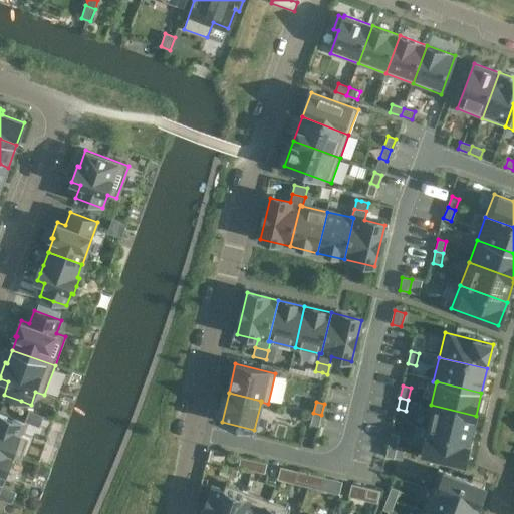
[(470,439),(476,416),(431,405),(425,429),(470,439)]
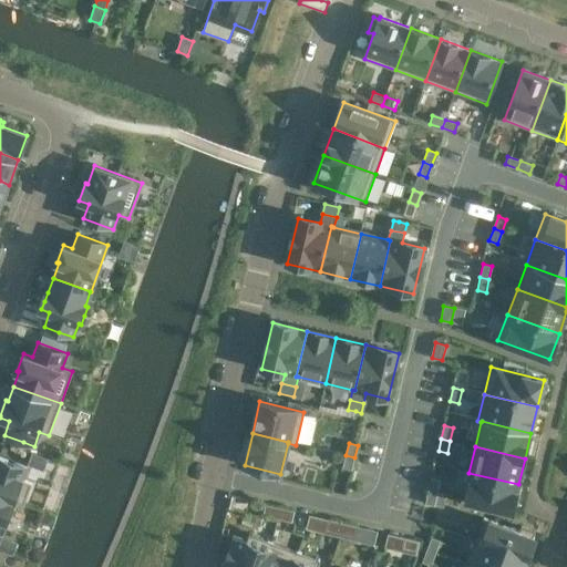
[(31,454),(28,464),(44,471),(48,461),(31,454)]
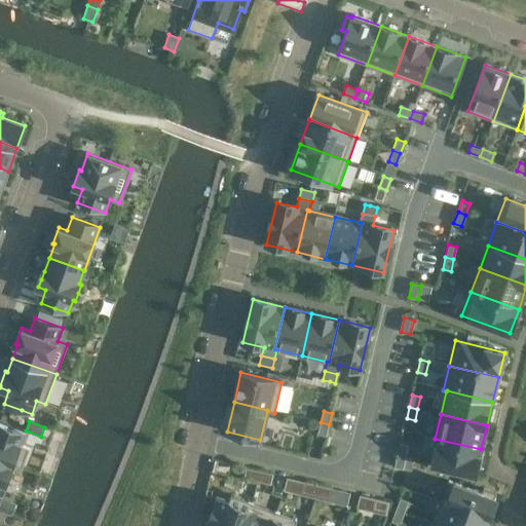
[(321,422),(317,435),(326,437),(329,424),(321,422)]
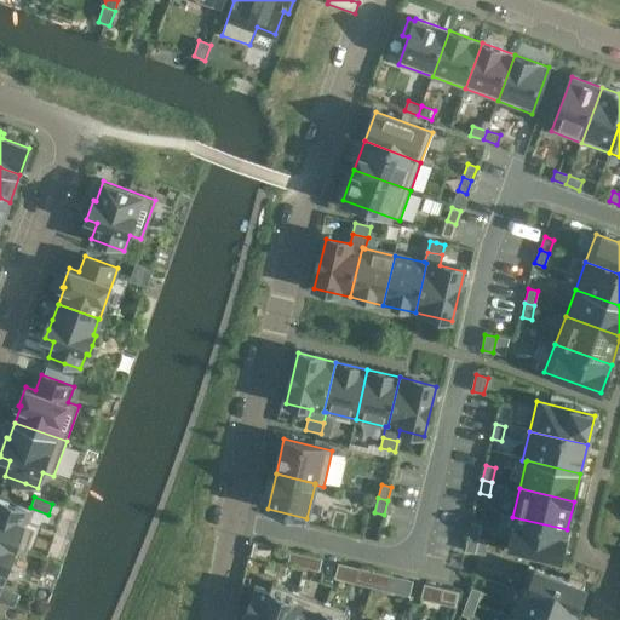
[(0,541),(16,549),(16,550),(27,554),(35,529),(24,524),(29,512),(0,500),(0,541)]
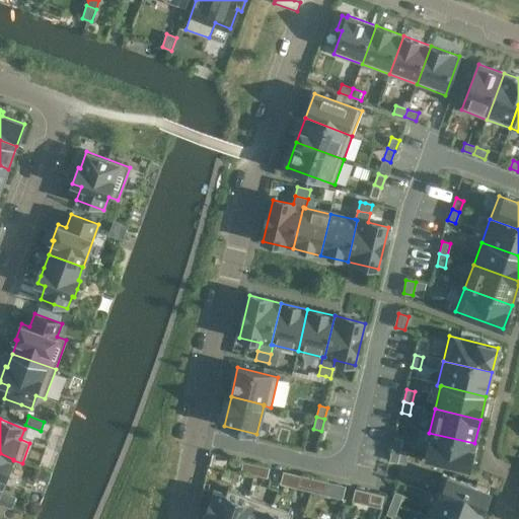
[(468,468),(474,443),(429,433),(424,457),(468,468)]
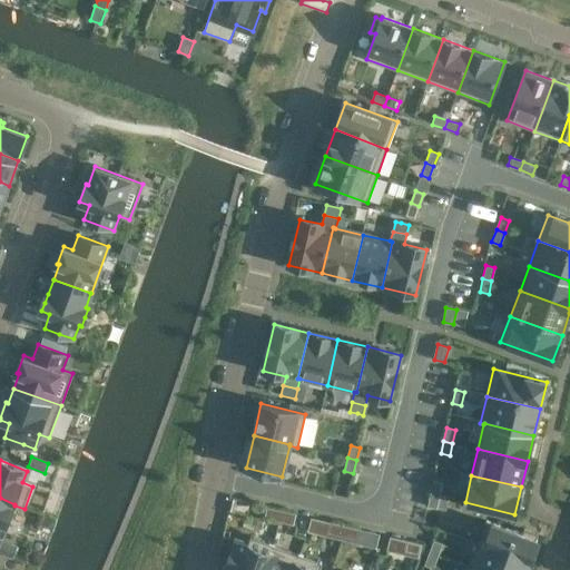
[(440,495),(443,483),(434,481),(431,493),(440,495)]
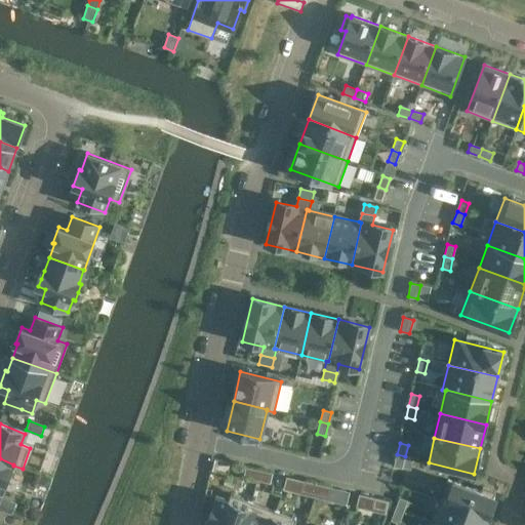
[(402,469),(405,456),(397,454),(394,467),(402,469)]
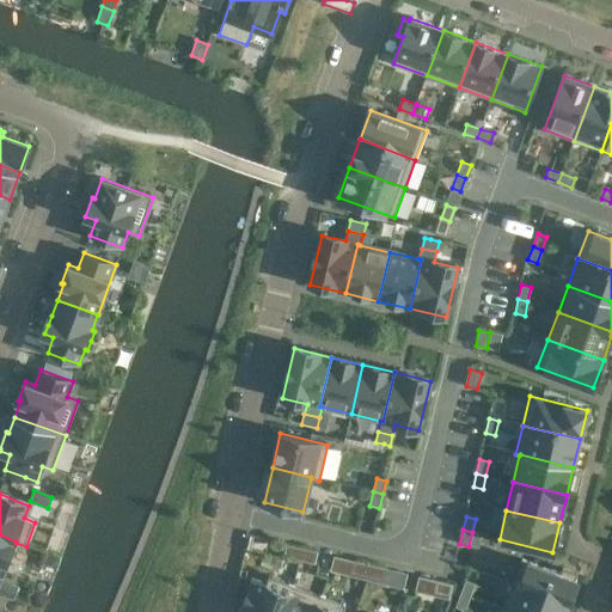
[(0,534),(0,575),(2,577),(16,543),(16,542),(0,534)]
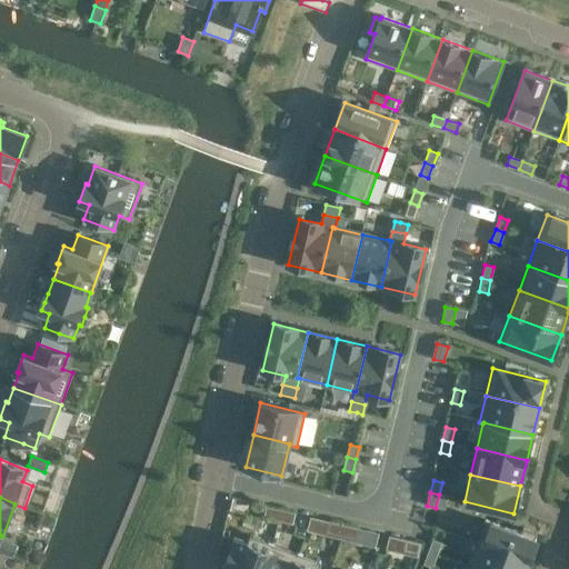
[(267,507),(265,518),(278,521),(281,510),(267,507)]
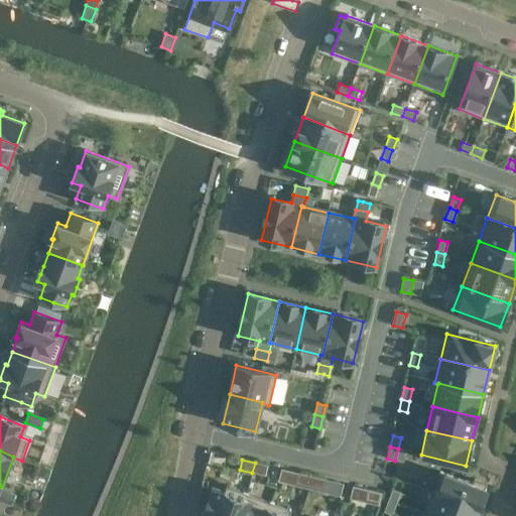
[(255,463),(252,473),(265,476),(268,466),(255,463)]
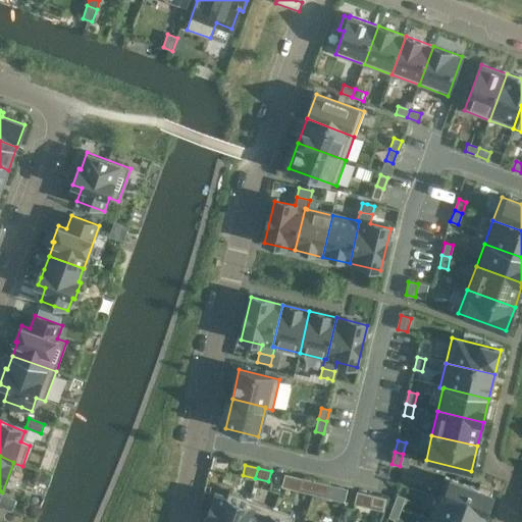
[(478,489),(446,477),(437,500),(484,517),(492,494),(490,494),(492,489),(480,485),(478,489)]
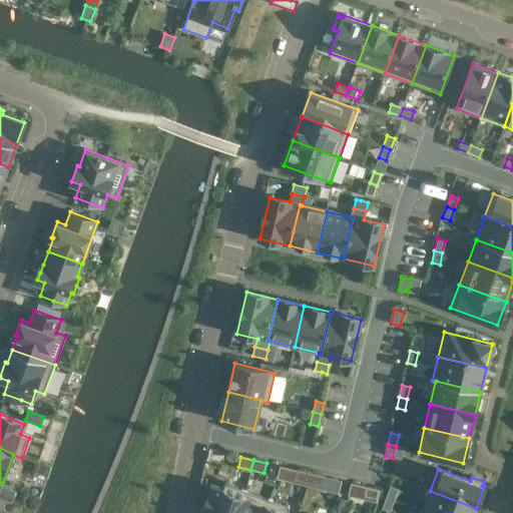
[(298,471),(296,480),(308,484),(311,474),(298,471)]
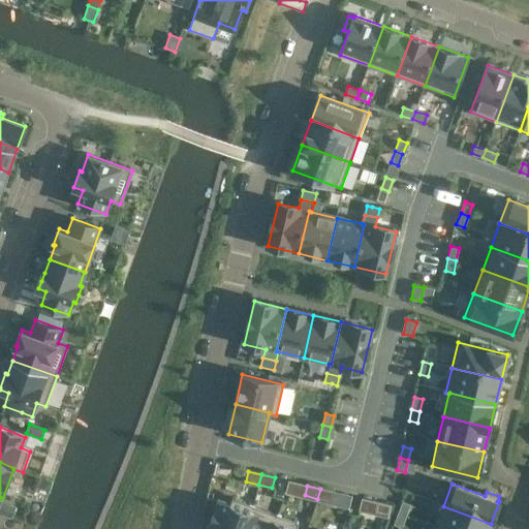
[(320,489),(317,499),(331,502),(334,492),(320,489)]
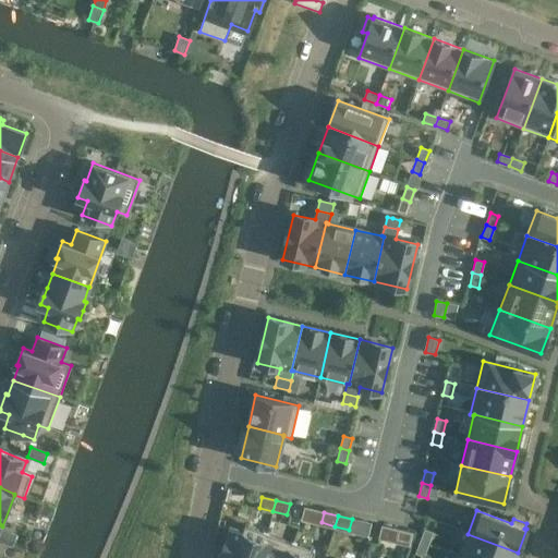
[(231,529),(219,557),(259,557),(268,534),(245,525),(242,533),(231,529)]
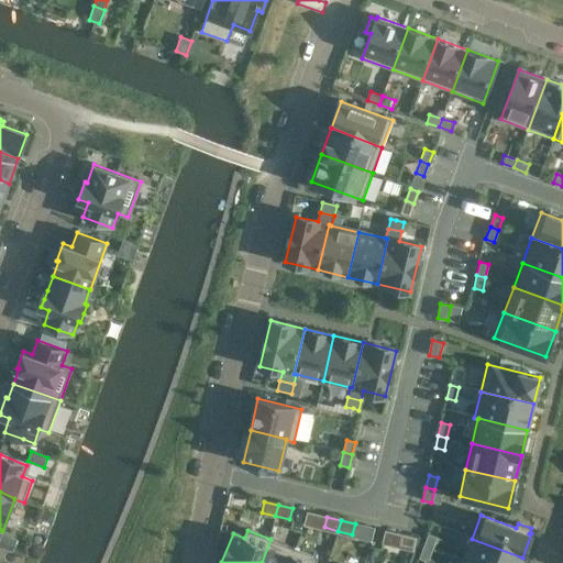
[(1,534),(0,536),(0,545),(13,551),(18,541),(1,534)]
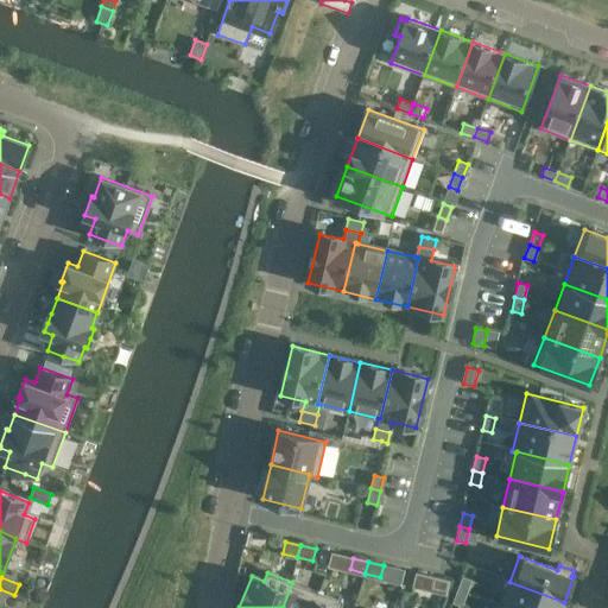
[(434,577),(431,589),(447,593),(449,581),(434,577)]
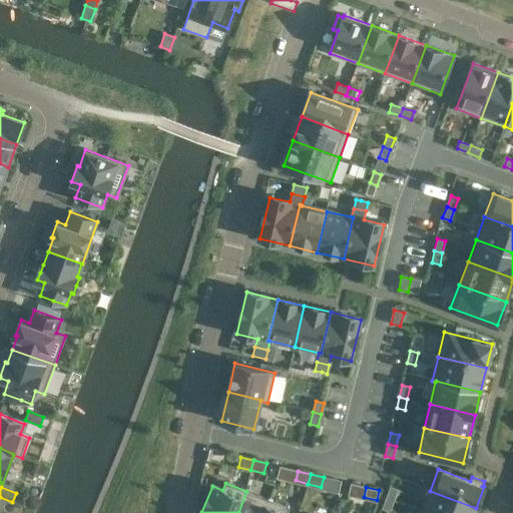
[(394,501),(398,490),(391,487),(386,498),(394,501)]
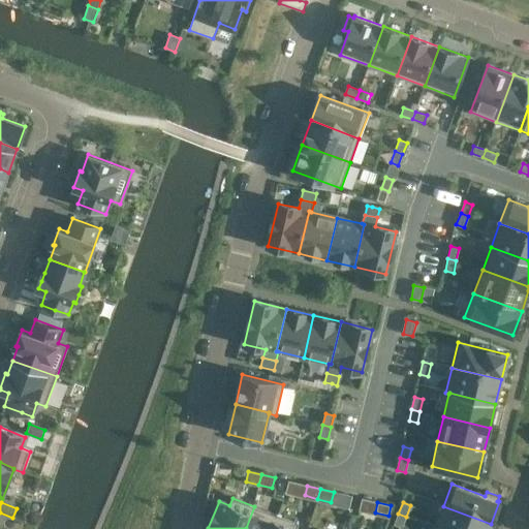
[(254,506),(246,528),(271,528),(276,515),(254,506)]
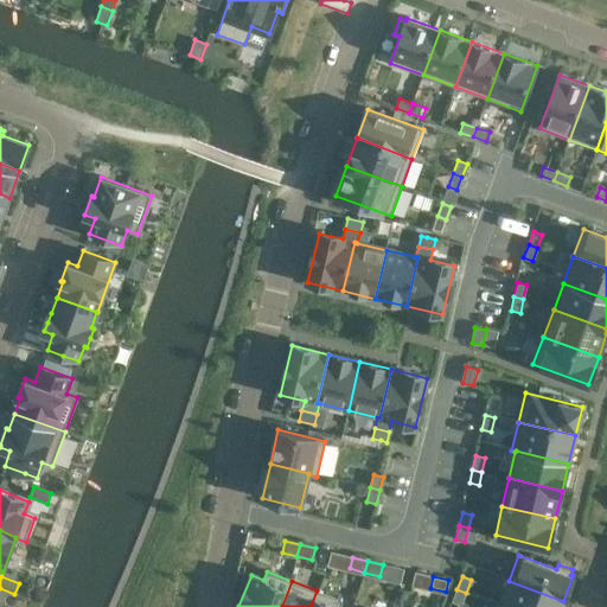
[(560,606),(563,601),(509,581),(499,605),(505,606),(560,606)]
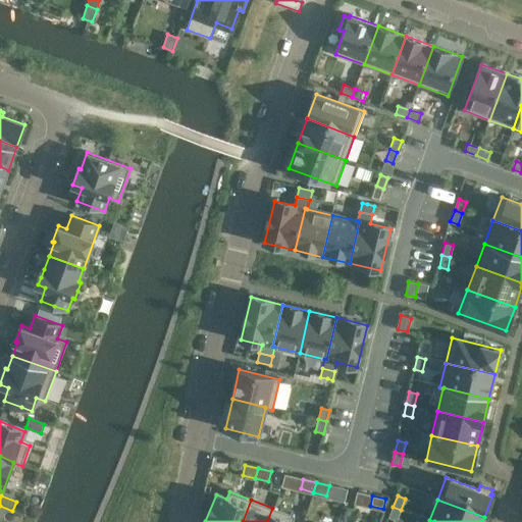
[(397,521),(401,510),(393,507),(388,518),(397,521)]
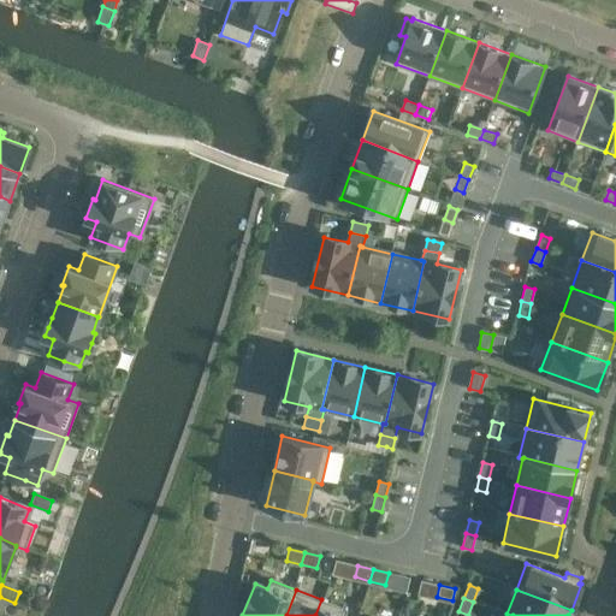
[(321,599),(315,615),(344,615),(348,609),(321,599)]
